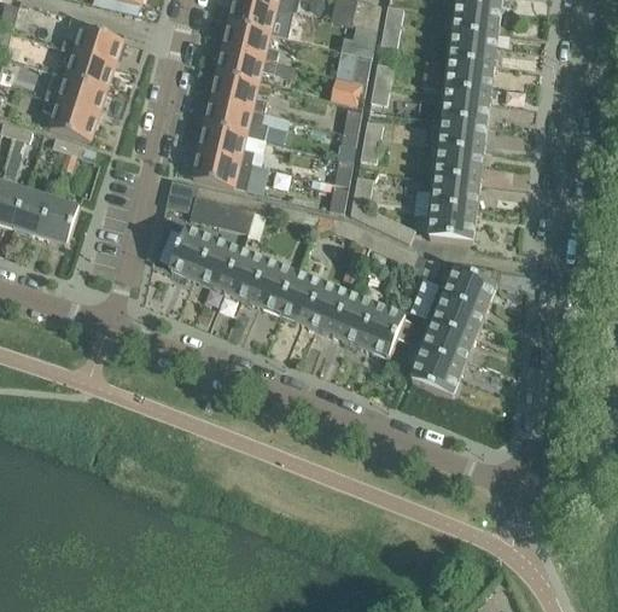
[(235,0),(229,24),(269,34),(291,39),(297,13),(287,11),(240,0),(235,0)]
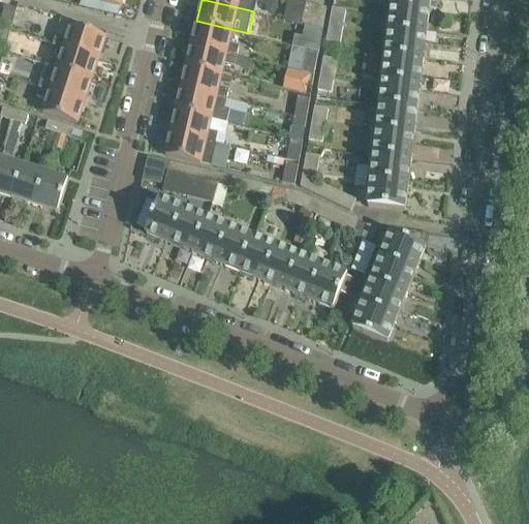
[(206,0),(246,9),(254,11),(257,0),(206,0)]
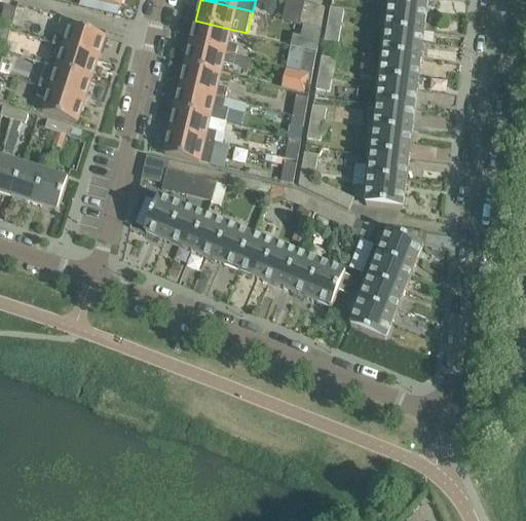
[(285,0),(280,19),(298,23),(320,28),(324,5),(303,0),(285,0)]
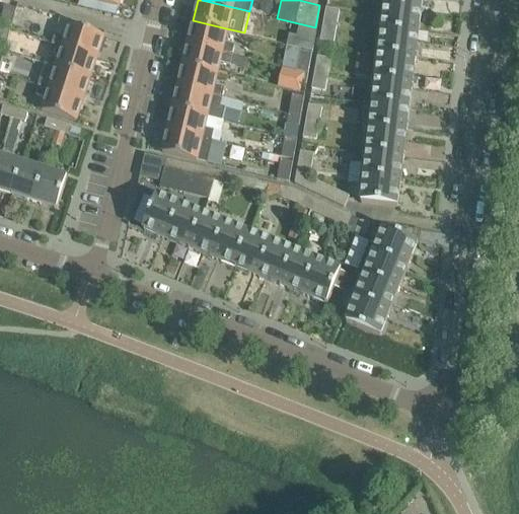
[(0,17),(0,21),(11,24),(16,5),(5,2),(0,17)]
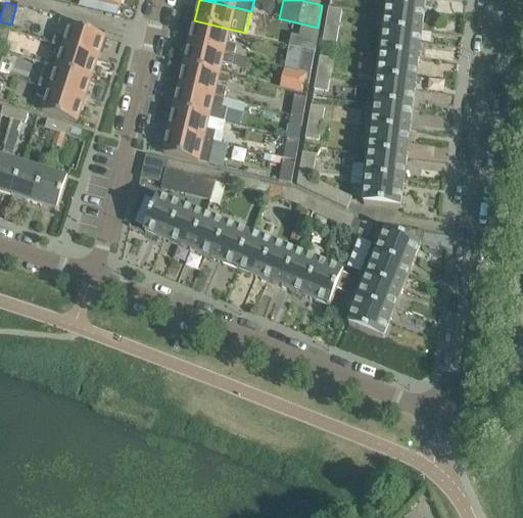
[(388,4),(385,28),(421,32),(424,7),(388,3),(388,4)]
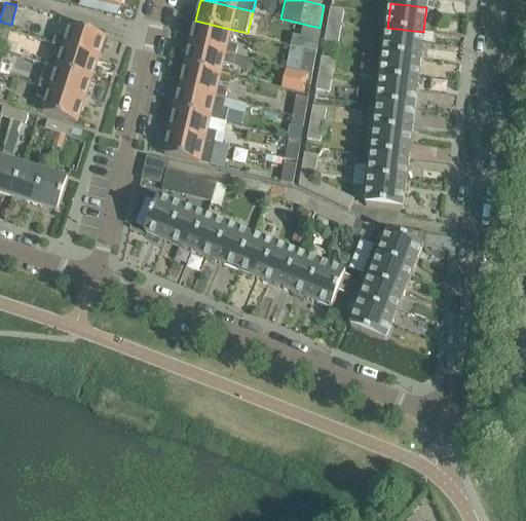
[(330,5),(328,15),(341,17),(343,7),(330,5)]
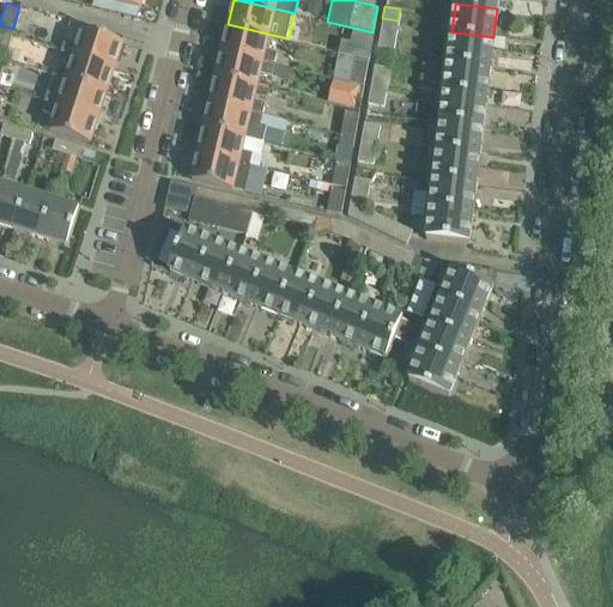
[(398,20),(382,18),(380,31),(395,34),(398,20)]
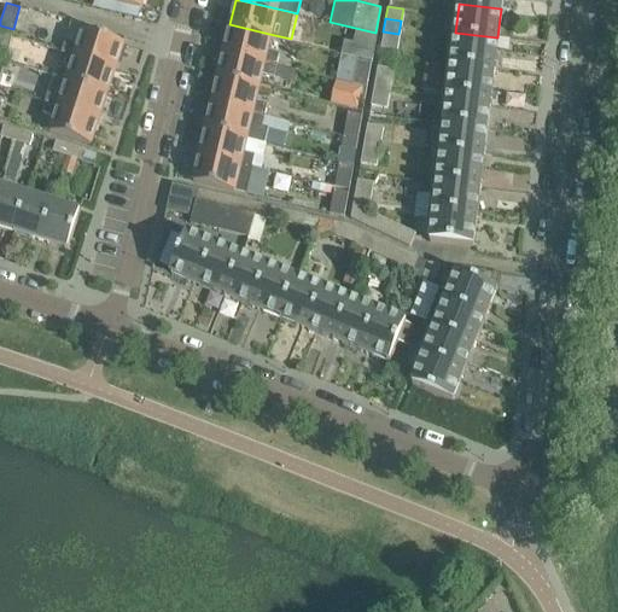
[(229,24),(223,50),(275,62),(279,50),(267,47),(269,34),(229,24)]
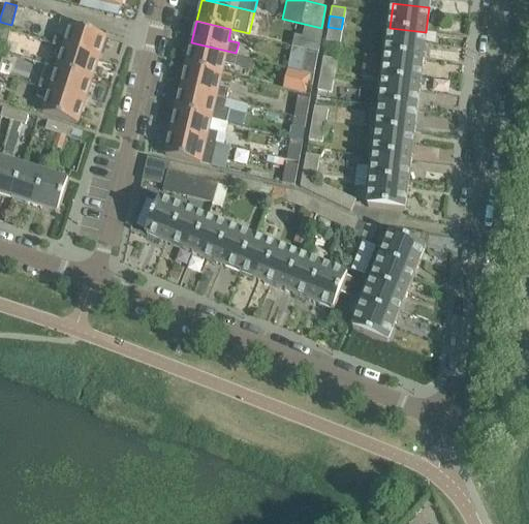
[(53,41),(97,56),(104,33),(71,22),(67,35),(57,31),(53,41)]
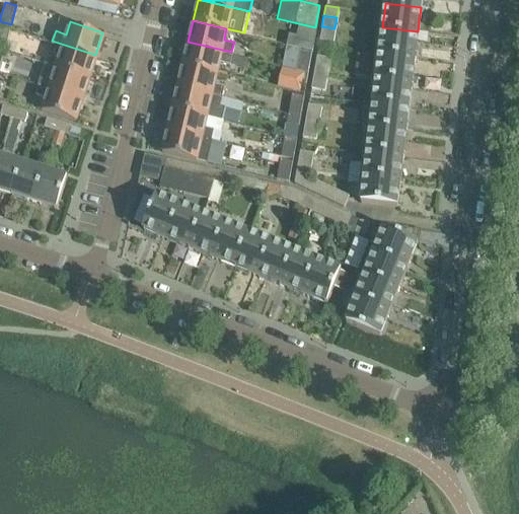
[(0,44),(5,46),(10,26),(0,22),(0,44)]
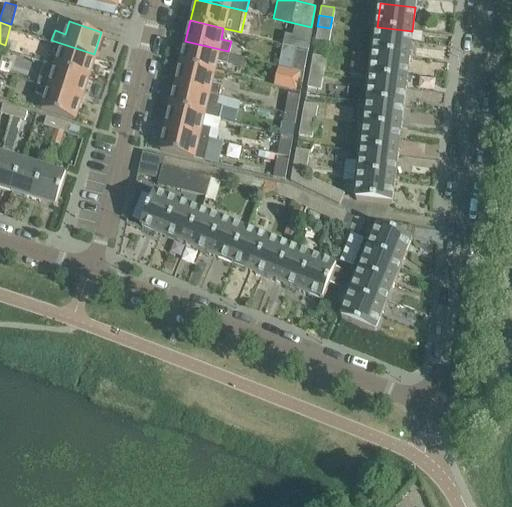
[(307,48),(311,27),(290,22),(285,43),(307,48)]
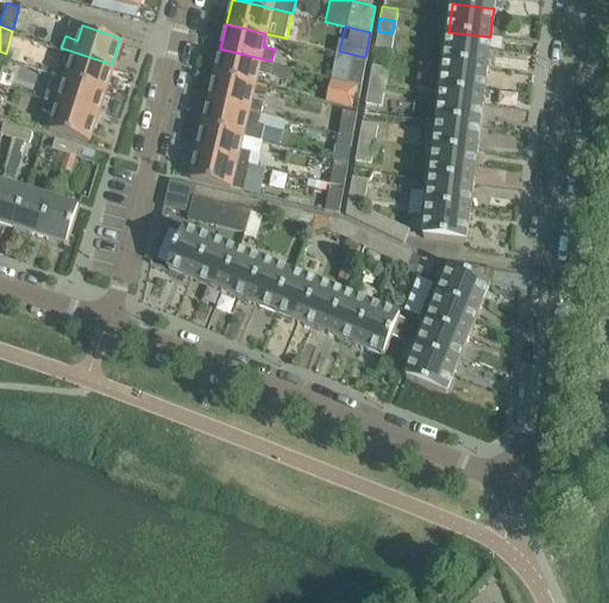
[(377,31),(375,43),(390,46),(393,33),(377,31)]
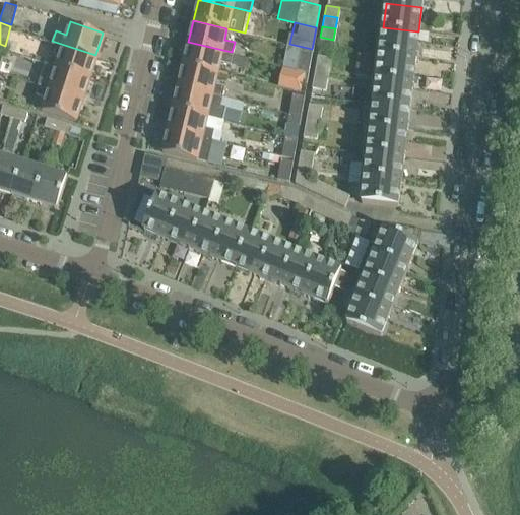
[(383,27),(380,52),(415,56),(418,31),(383,27)]
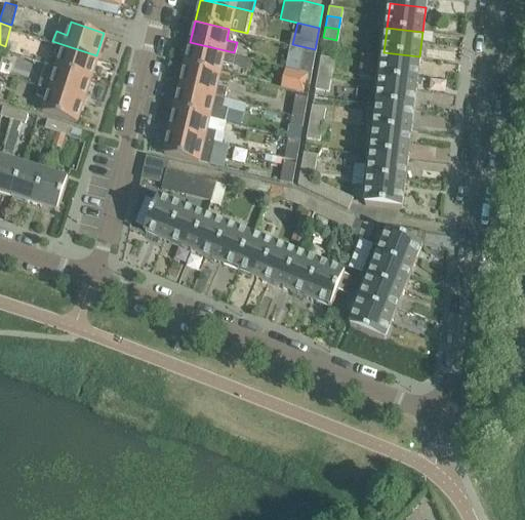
[(90,76),(96,55),(52,41),(49,50),(61,53),(56,65),(90,76)]
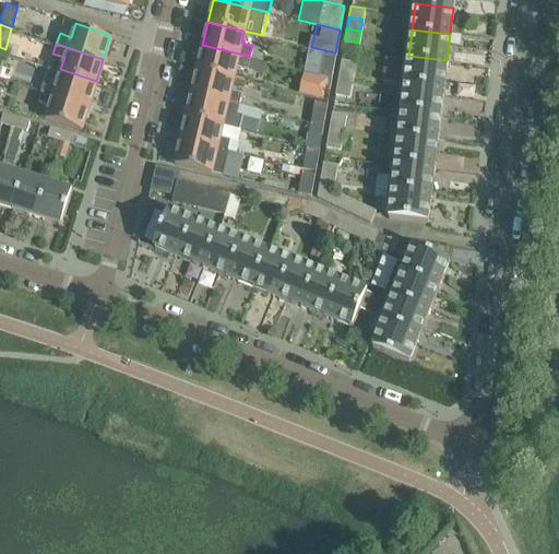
[(202,45),(197,68),(233,77),(236,65),(247,67),(249,56),(202,45)]
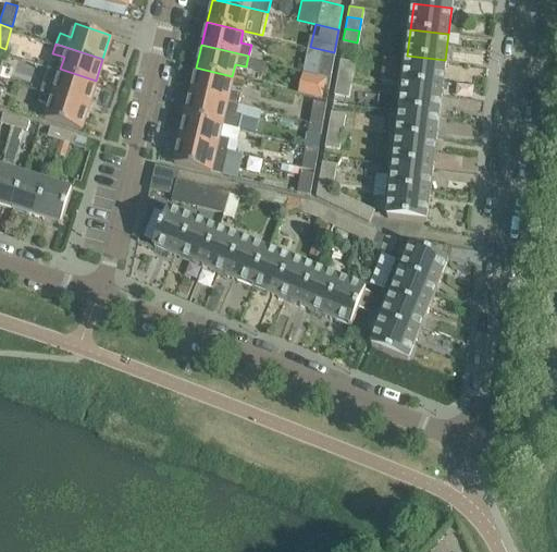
[(331,75),(334,53),(322,51),(318,73),(331,75)]
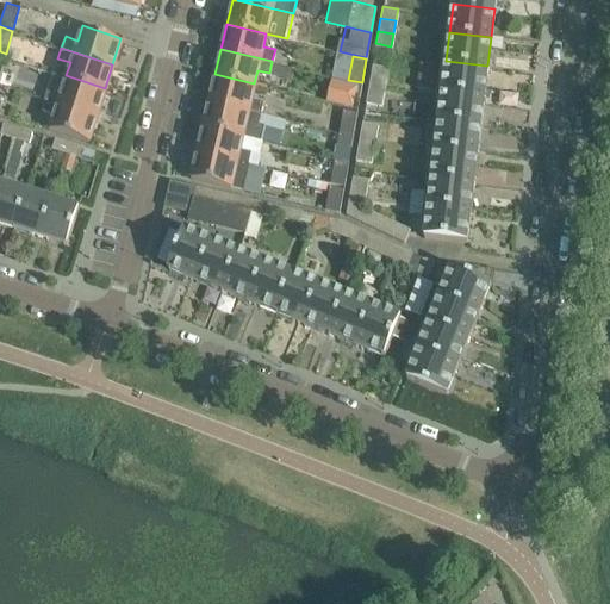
[(419,60),(416,85),(436,87),(439,62),(419,60)]
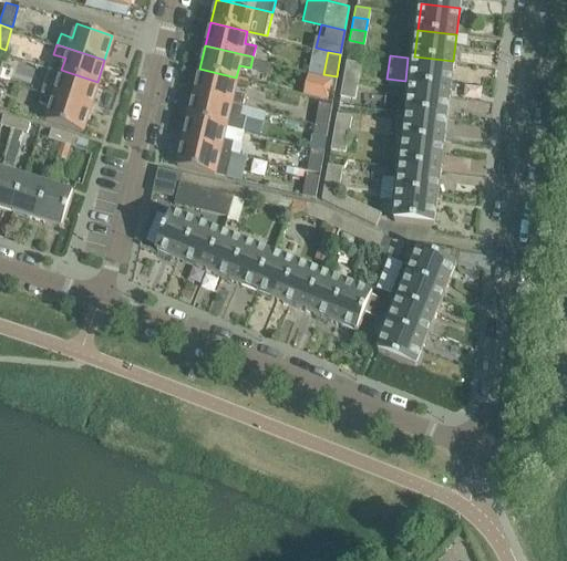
[(414,56),(411,83),(450,89),(453,61),(414,56)]
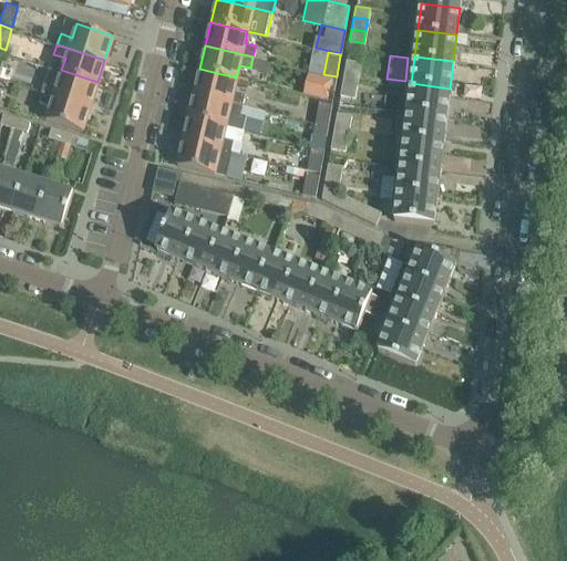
[(346,58),(343,70),(358,72),(360,61),(346,58)]
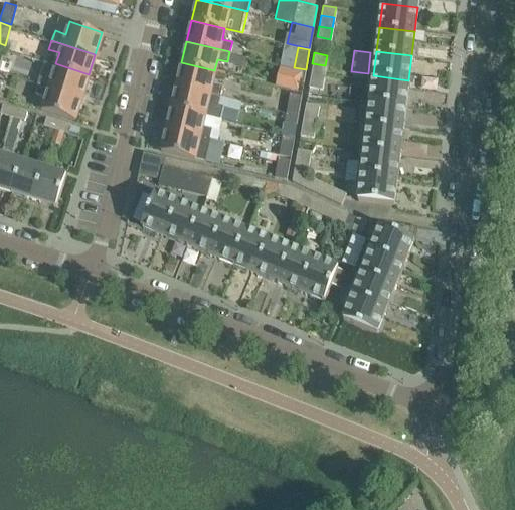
[(181,62),(176,83),(219,94),(221,83),(211,81),(214,70),(181,62)]
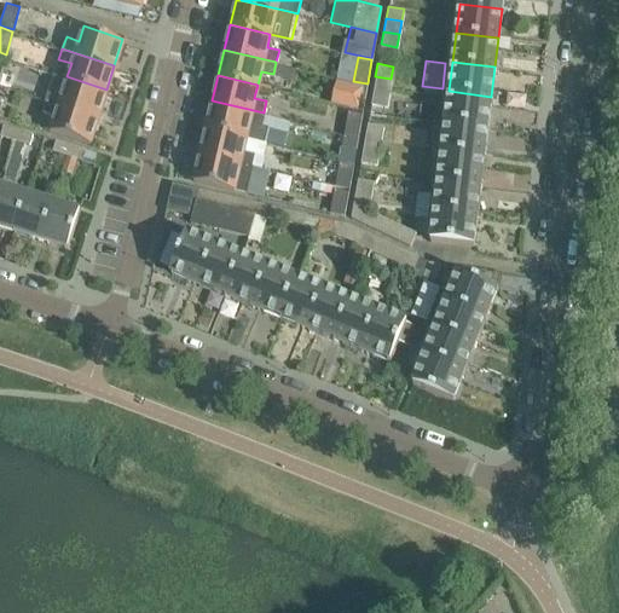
[(46,98),(98,115),(106,90),(67,76),(62,91),(50,86),(46,98)]
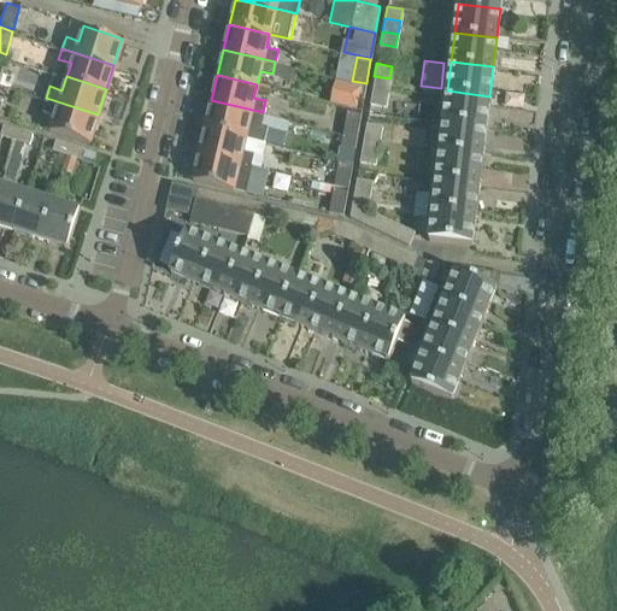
[(374,76),(371,88),(388,92),(389,78),(374,76)]
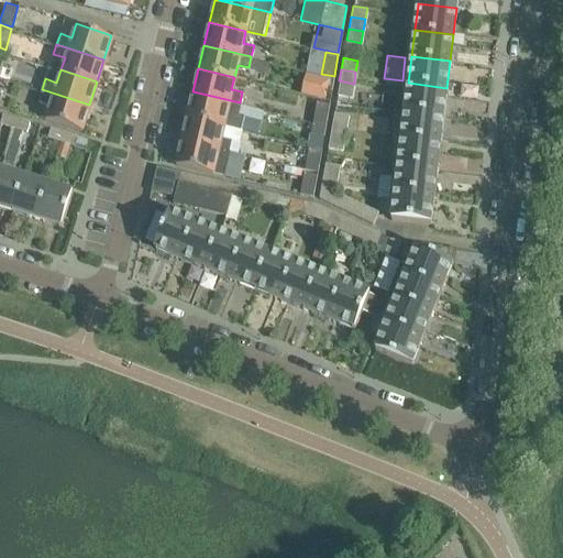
[(321,74),(319,85),(332,87),(334,76),(321,74)]
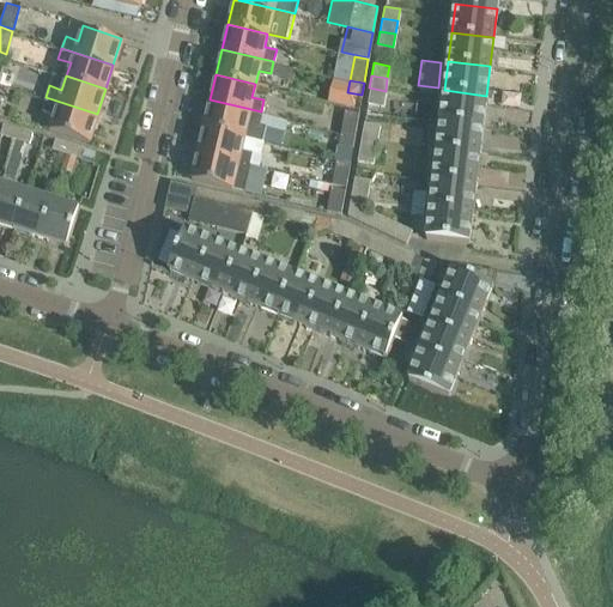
[(386,91),(369,87),(368,101),(383,103),(386,91)]
